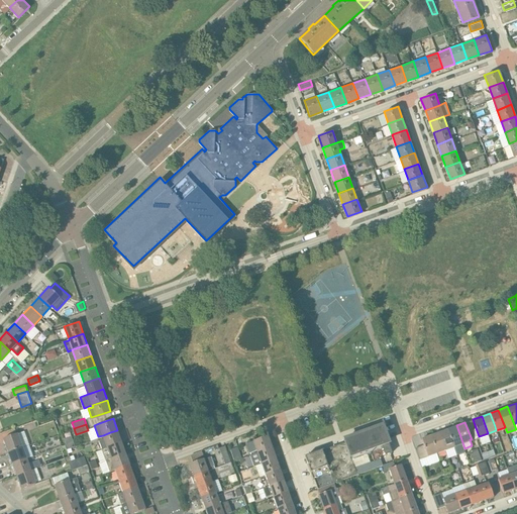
[(462,442),(456,425),(447,428),(453,445),(462,442)]
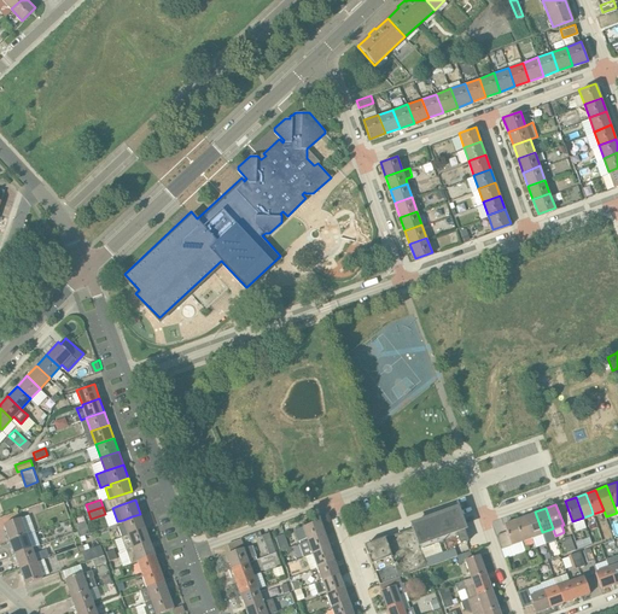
[(413,526),(419,543),(427,565),(450,556),(459,553),(456,545),(442,550),(437,537),(449,532),(452,539),(458,537),(460,542),(467,539),(462,527),(464,527),(458,510),(413,526)]
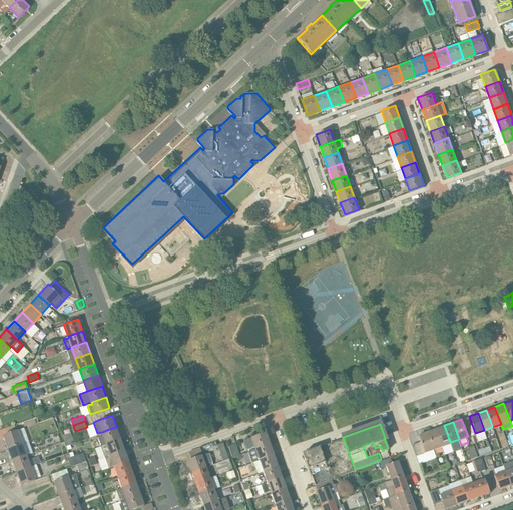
[(450,442),(444,425),(435,428),(441,445),(450,442)]
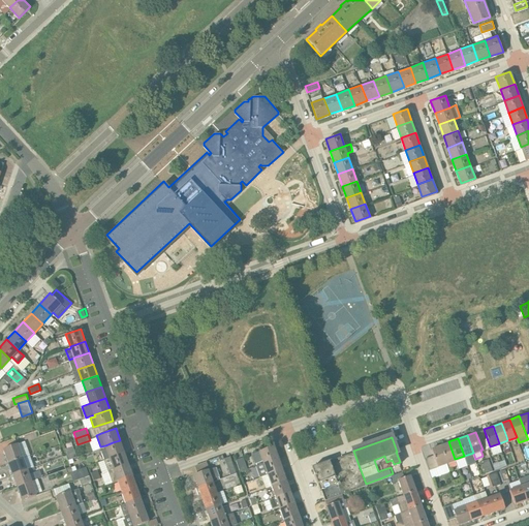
[(113,442),(105,445),(106,447),(100,450),(104,459),(124,452),(120,440),(113,442)]
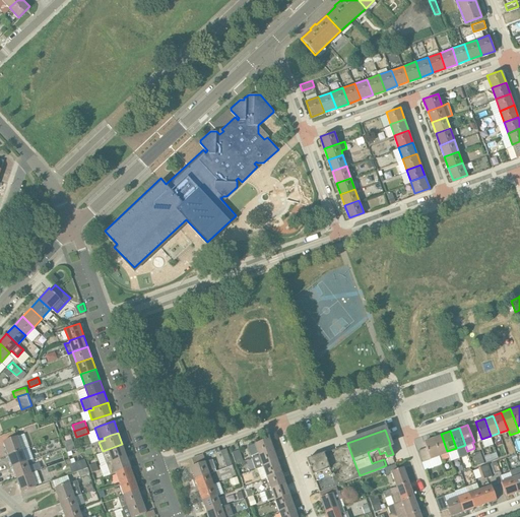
[(447,451),(441,434),(433,437),(439,454),(447,451)]
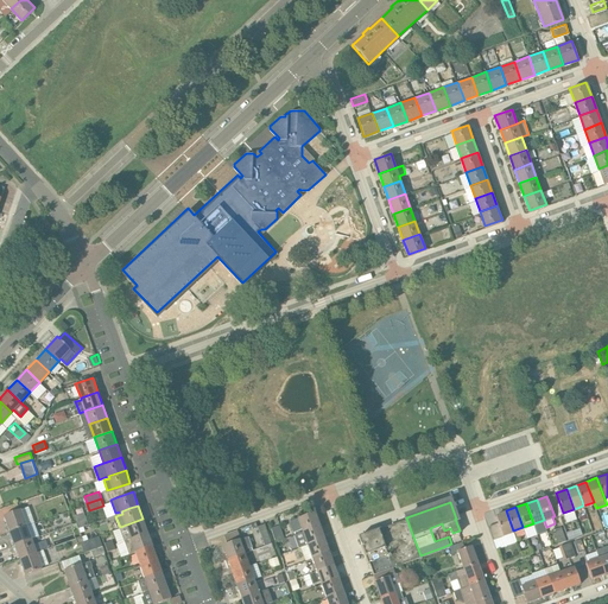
[(4,514),(10,531),(26,525),(20,508),(4,514)]
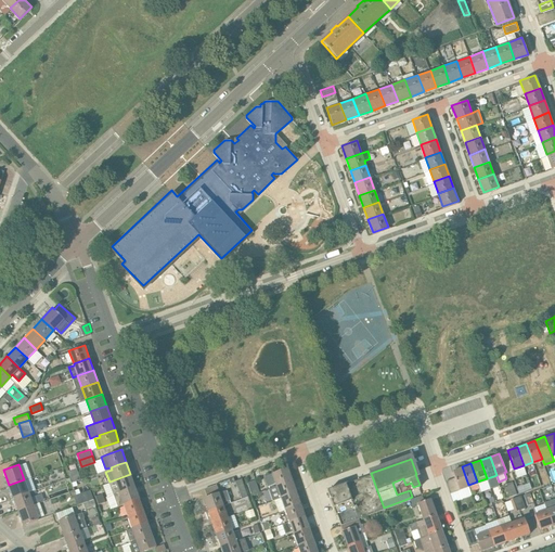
[(265,475),(269,487),(292,479),(287,466),(265,475)]
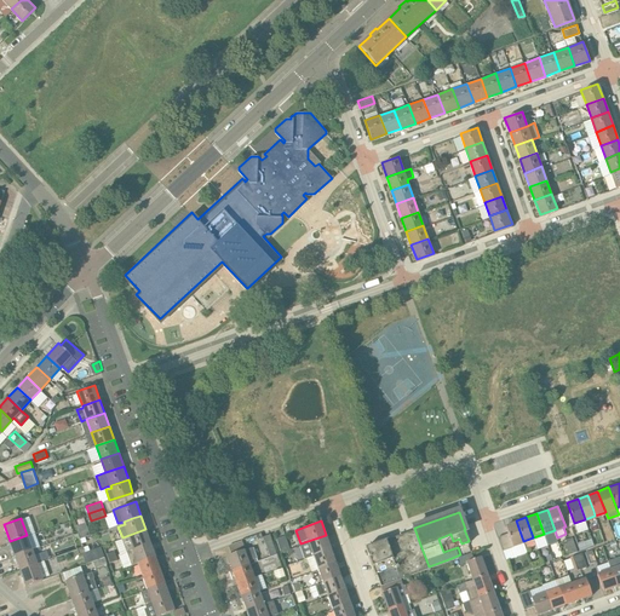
[(523,541),(516,520),(505,524),(514,545),(523,541)]
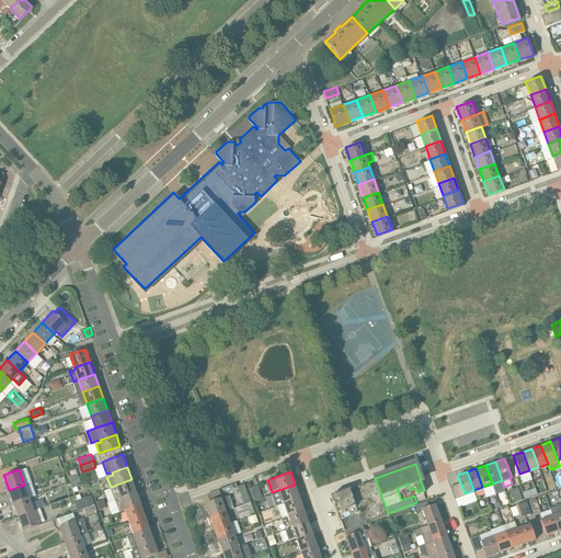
[(380,493),(375,478),(350,488),(362,522),(388,513),(380,493)]
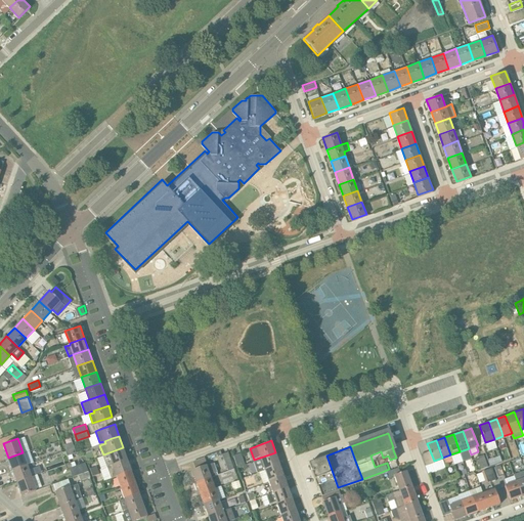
[(123,447),(103,454),(107,466),(127,459),(123,447)]
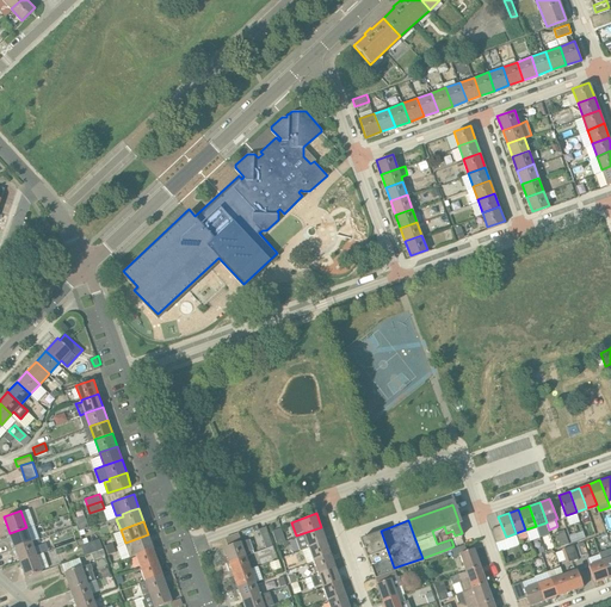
[(266,546),(273,544),(266,525),(259,527),(266,546)]
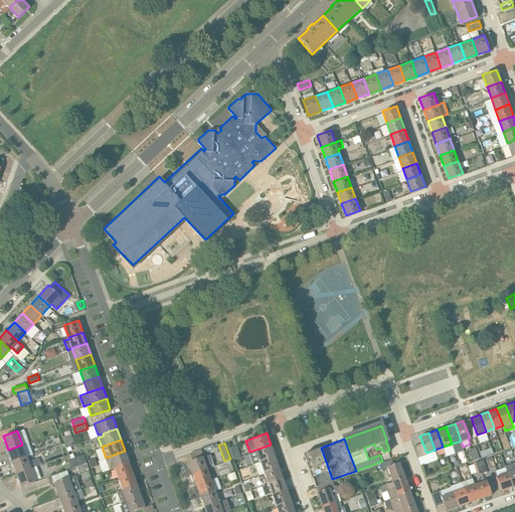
[(234,458),(241,455),(237,444),(229,447),(234,458)]
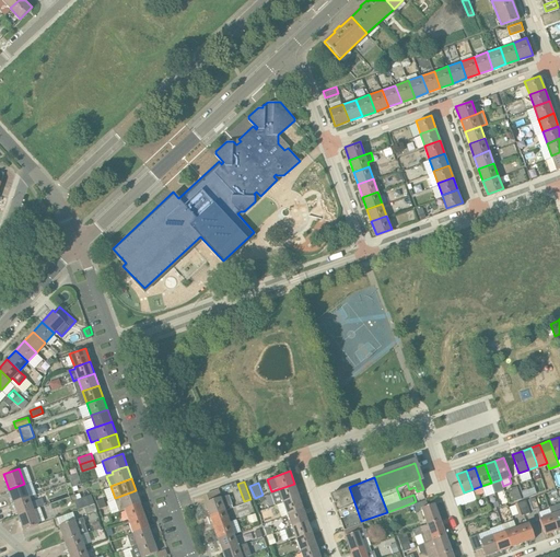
[(24,484),(9,489),(14,501),(30,496),(24,484)]
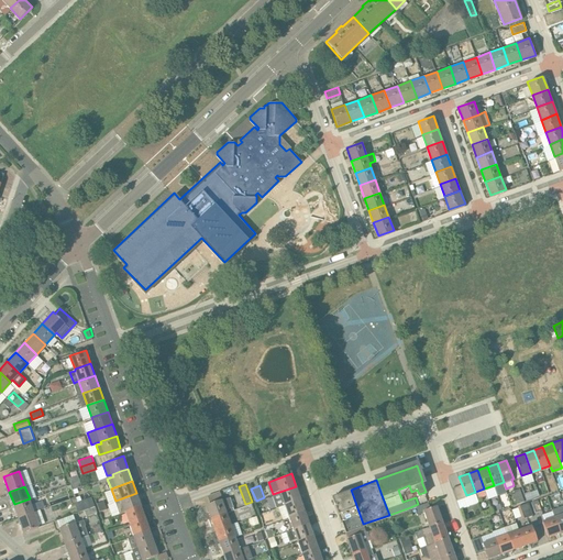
[(296,486),(273,494),(276,506),(285,502),(285,504),(300,498),(296,486)]
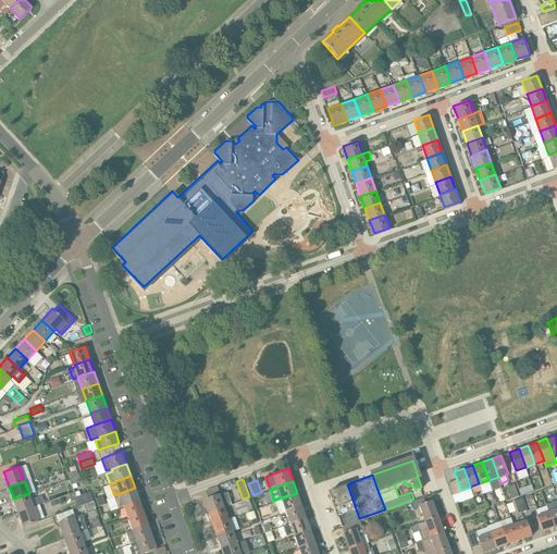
[(511,496),(518,494),(515,482),(507,484),(511,496)]
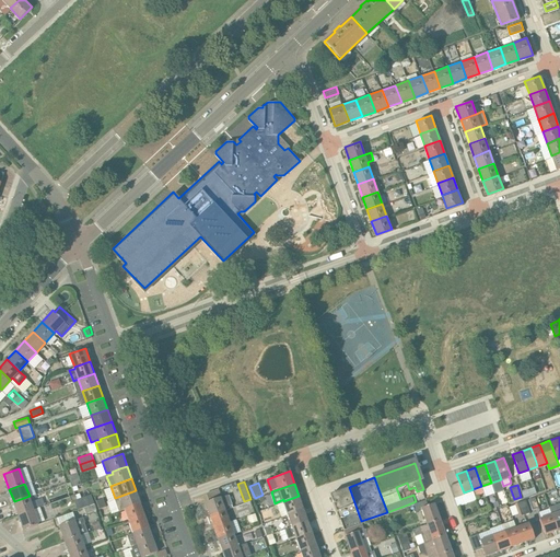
[(205,501),(210,514),(225,509),(224,506),(232,502),(229,494),(222,496),(219,487),(207,491),(209,500),(205,501)]
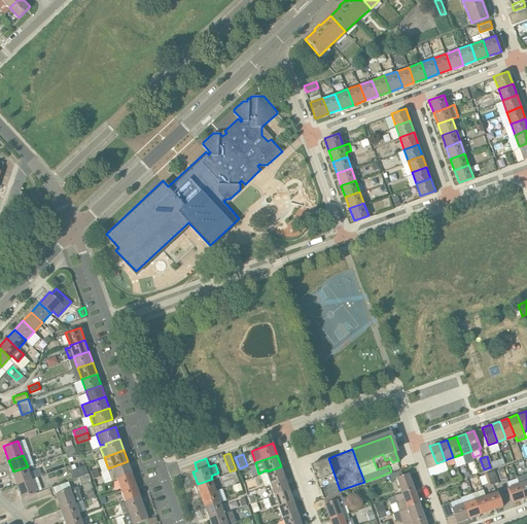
[(337,480),(328,458),(311,464),(318,487),(337,480)]
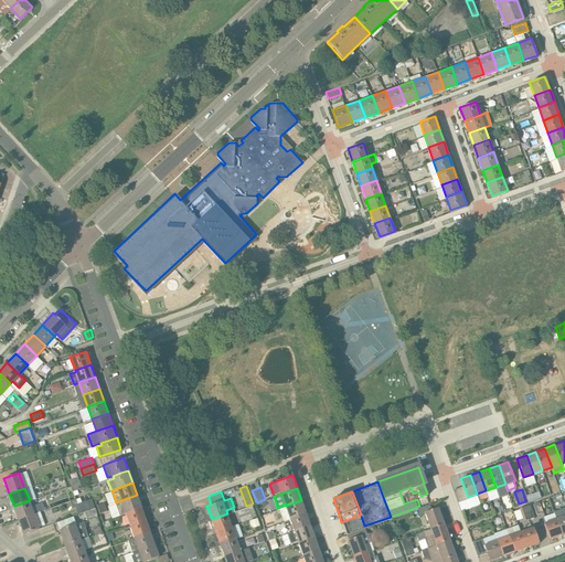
[(137,495),(116,502),(119,515),(126,512),(141,507),(137,495)]
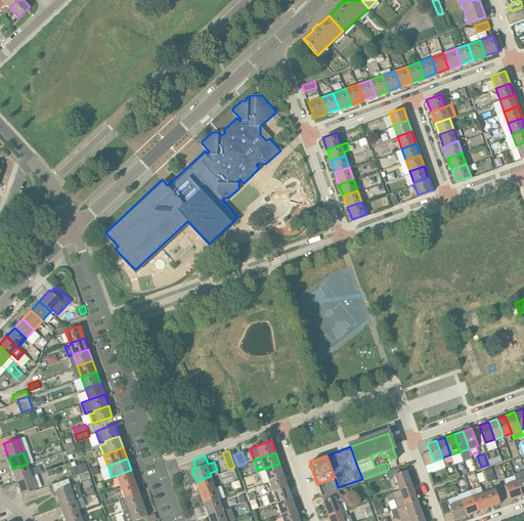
[(76,474),(79,473),(89,470),(86,462),(73,467),(76,474)]
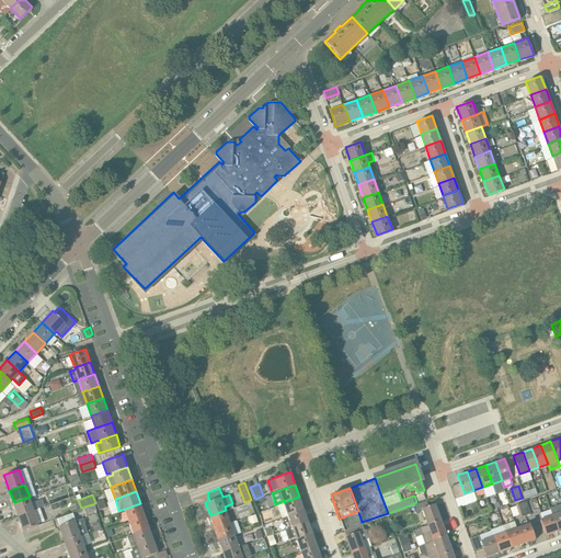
[(534,509),(539,507),(536,496),(529,498),(534,509)]
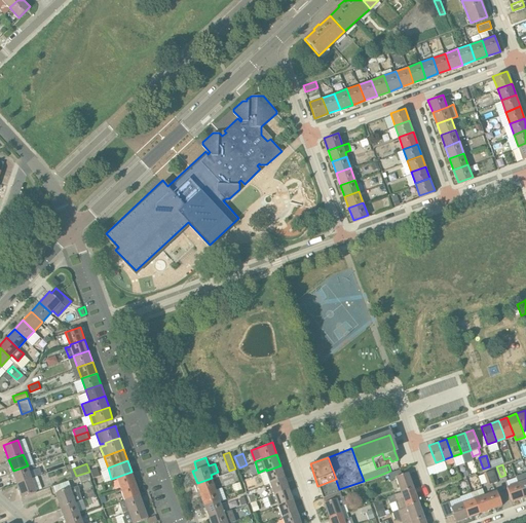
[(28,465),(13,471),(17,482),(32,477),(28,465)]
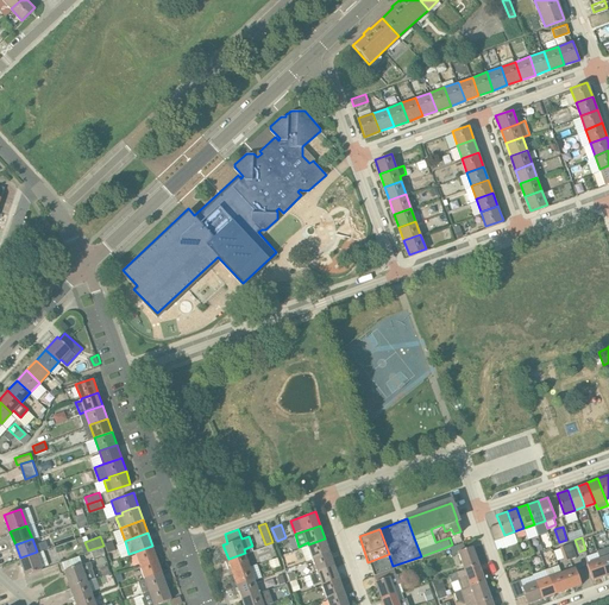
[(325,539),(308,544),(313,558),(330,552),(325,539)]
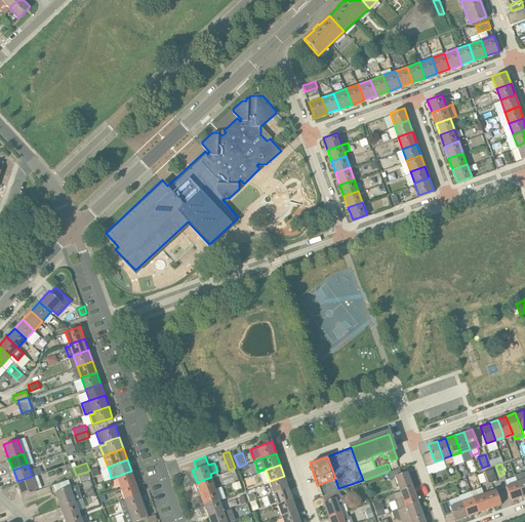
[(390,470),(382,473),(386,479),(395,475),(400,490),(412,485),(407,471),(402,473),(399,467),(390,470)]
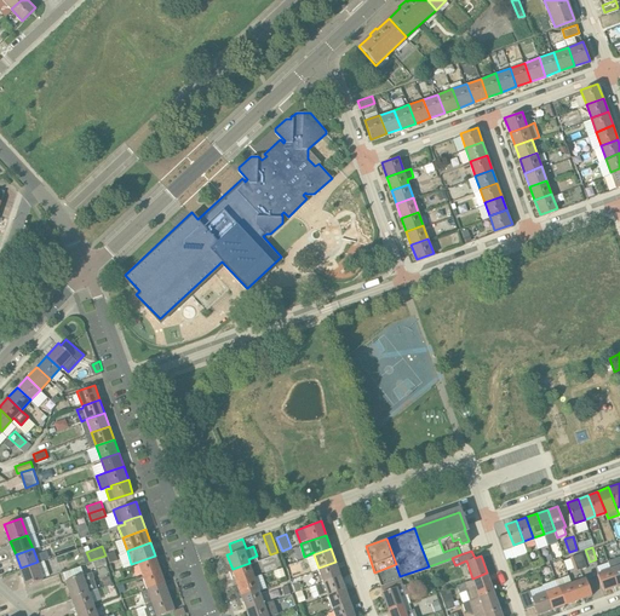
[(577,569),(586,565),(581,552),(572,554),(577,569)]
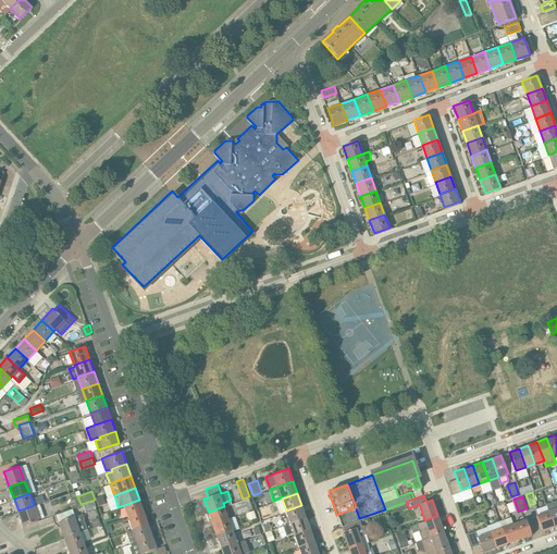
[(86,509),(97,506),(95,500),(84,503),(86,509)]
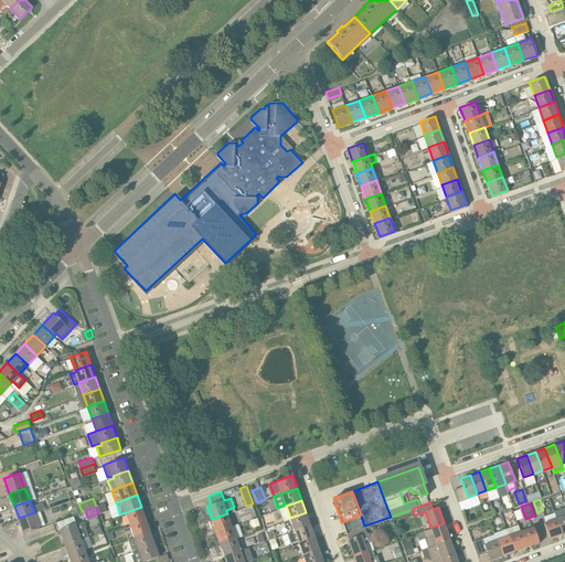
[(141,507),(126,512),(130,525),(146,519),(141,507)]
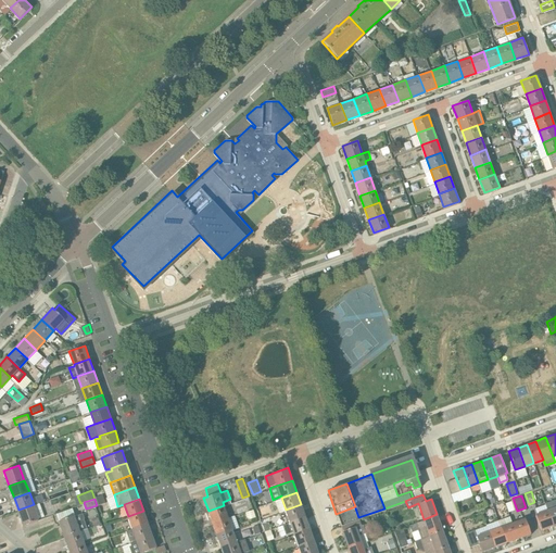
[(34,504),(19,510),(23,525),(38,519),(38,517),(43,515),(40,504),(34,506),(34,504)]
